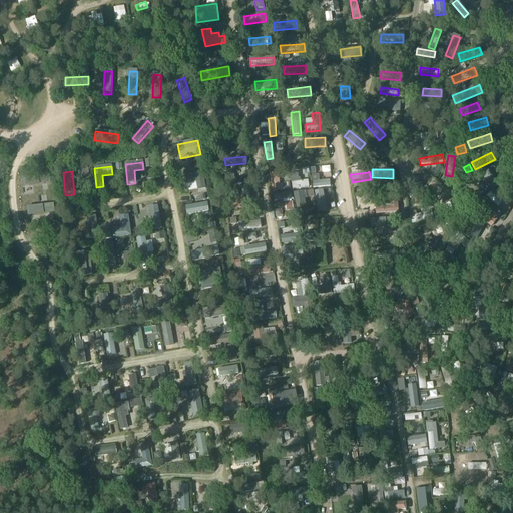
[(488,171),(466,178),(468,187),(488,180),(491,179),(490,175),(488,171)]
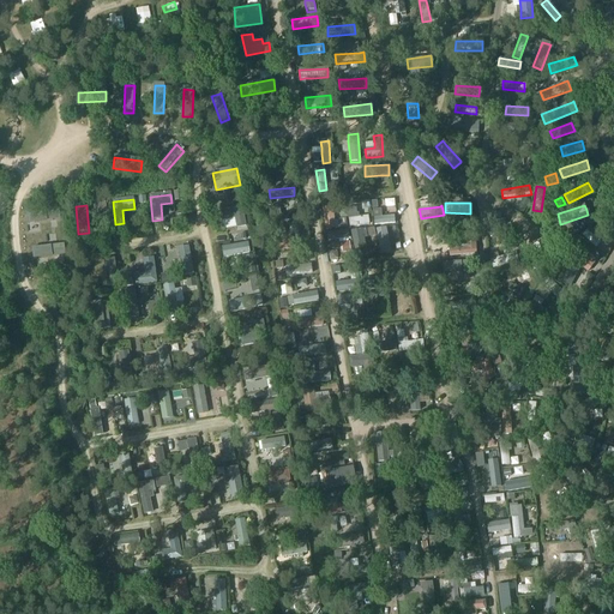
[(241,206),(218,211),(221,222),(222,221),(234,218),(235,227),(235,228),(245,227),(241,206)]
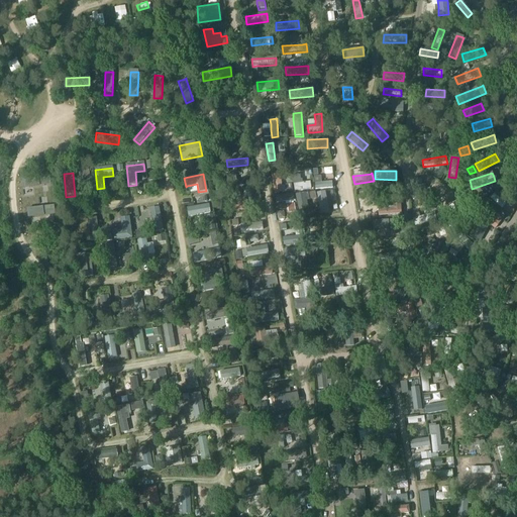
[(279,174),(272,175),(275,194),(283,193),(279,174)]
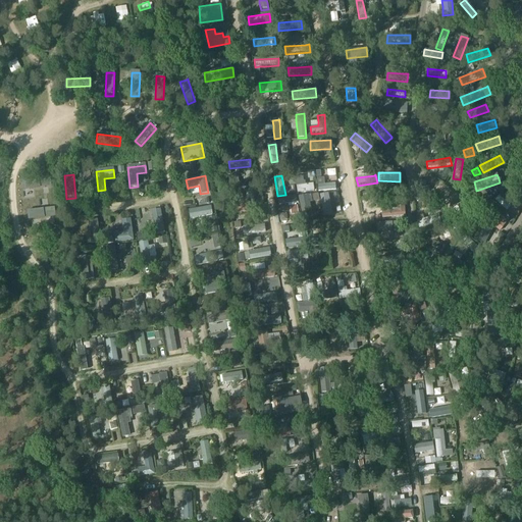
[(51,177),(23,180),(24,191),(52,187),(51,177)]
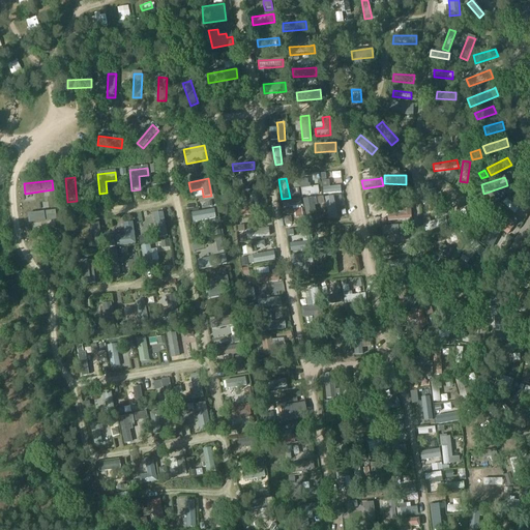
[(242,185),(233,187),(234,194),(255,189),(254,183),(242,185)]
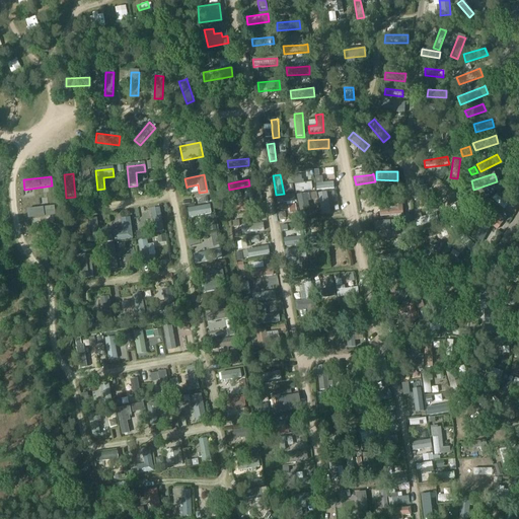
[(424,180),(416,179),(414,200),(421,201),(424,180)]
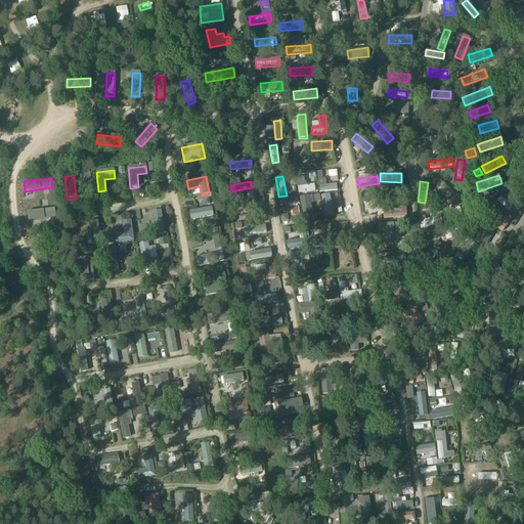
[(306,185),(297,186),(297,187),(298,193),(315,191),(314,184),(306,185)]
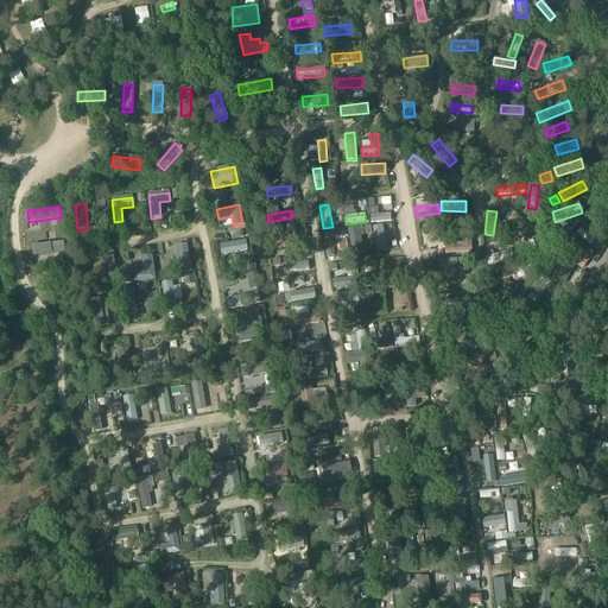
[(468,220),(441,223),(442,232),(469,228),(468,220)]
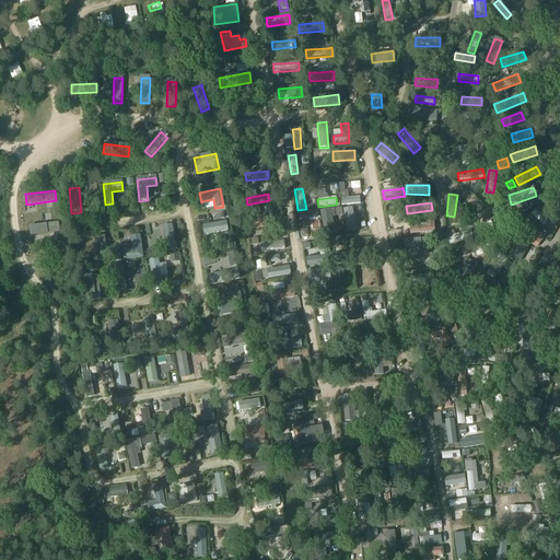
[(258,207),(249,208),(251,216),(259,214),(258,207)]
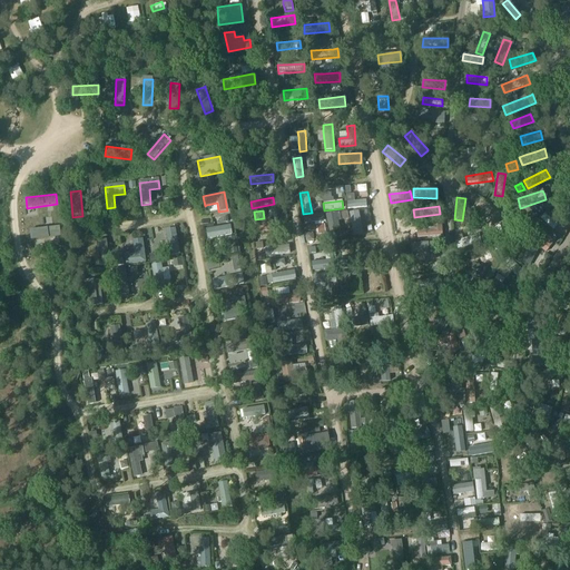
[(359,210),(350,213),(353,235),(362,234),(359,210)]
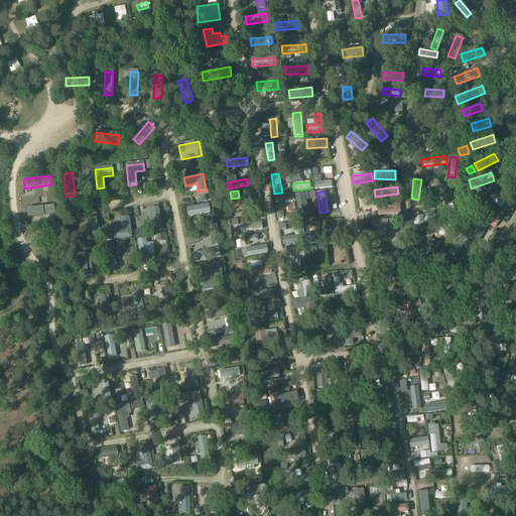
[(304,194),(295,196),(299,215),(308,213),(306,201),(304,194)]
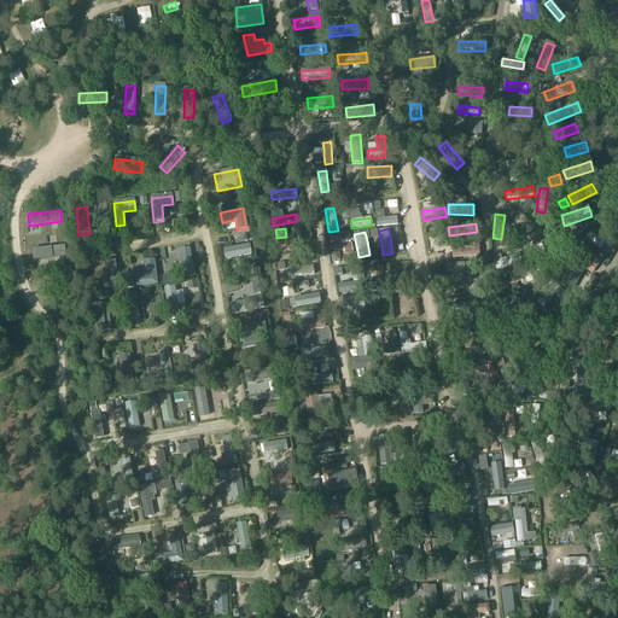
[(590,232),(586,238),(600,250),(605,245),(598,238),(590,232)]
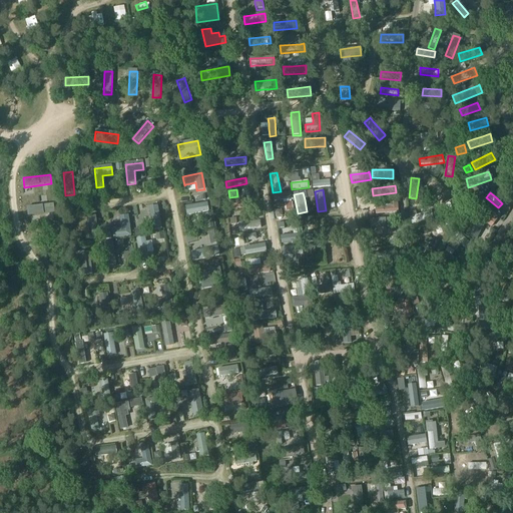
[(291,193),(273,195),(274,201),(292,199),(291,193)]
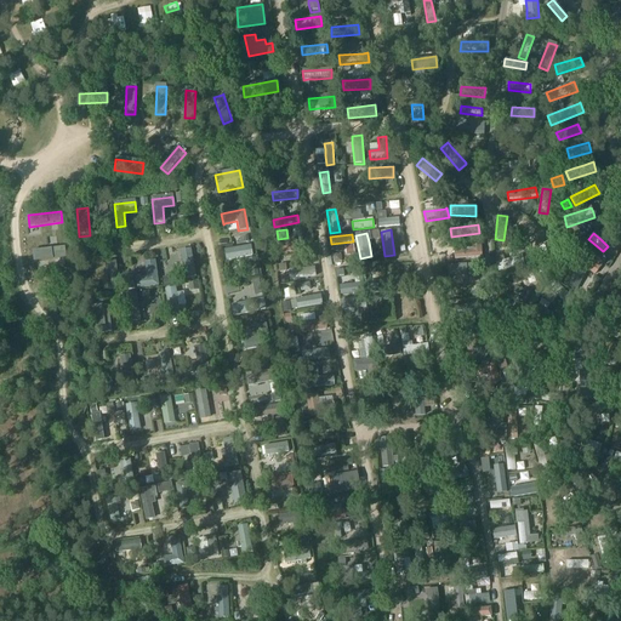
[(471,238),(471,243),(472,250),(455,251),(454,252),(455,260),(482,257),(480,238),(471,238)]
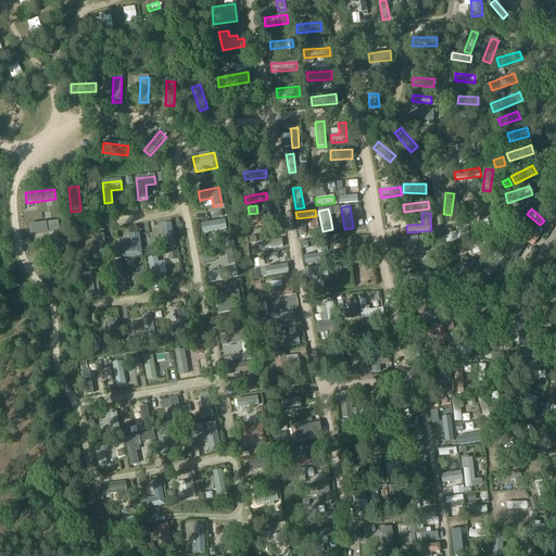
[(528,227),(532,222),(523,214),(519,220),(528,227)]
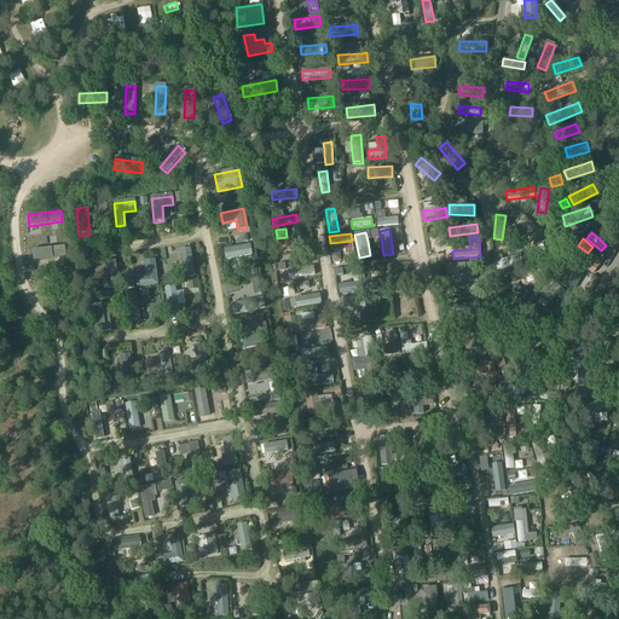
[(549,239),(542,246),(554,259),(559,264),(561,267),(568,261),(549,239)]
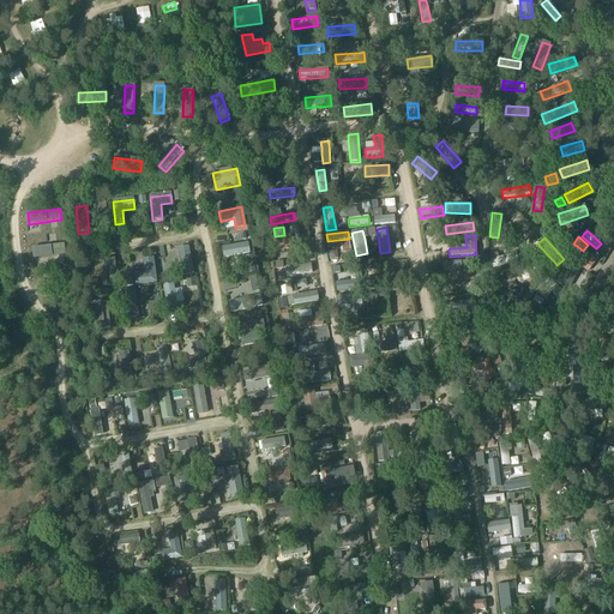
[(308,239),(283,241),(283,251),(308,248),(308,239)]
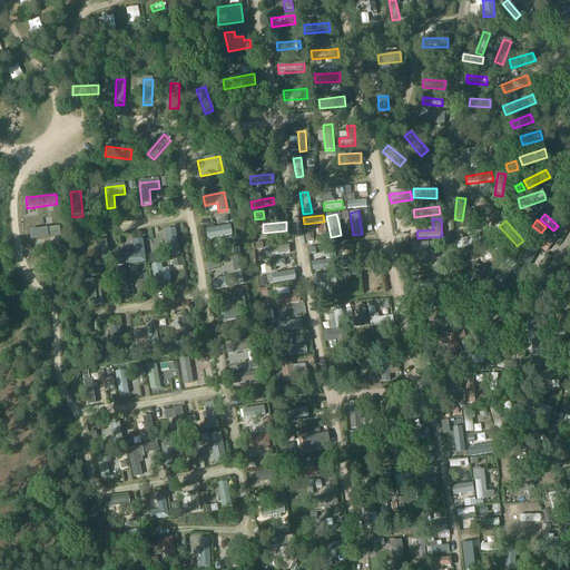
[(59,226),(29,231),(30,241),(60,236),(59,226)]
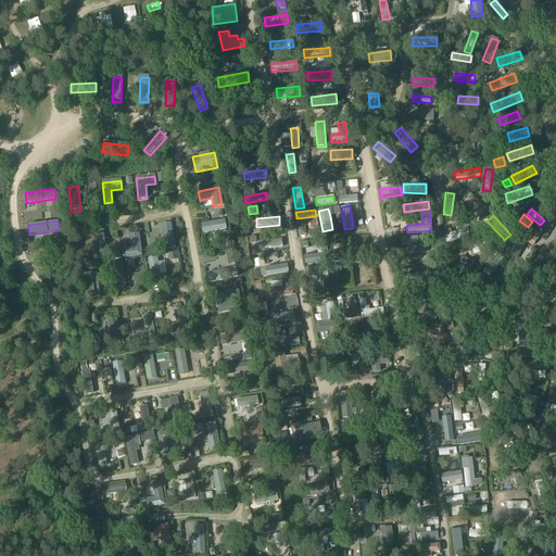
[(224,220),(201,225),(202,234),(226,229),(224,220)]
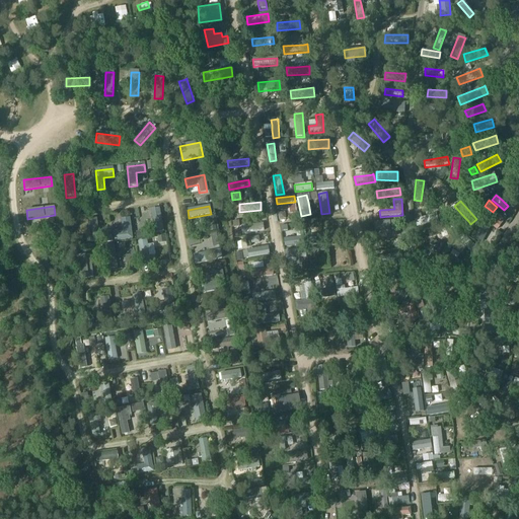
[(159,209),(151,210),(155,232),(163,231),(159,209)]
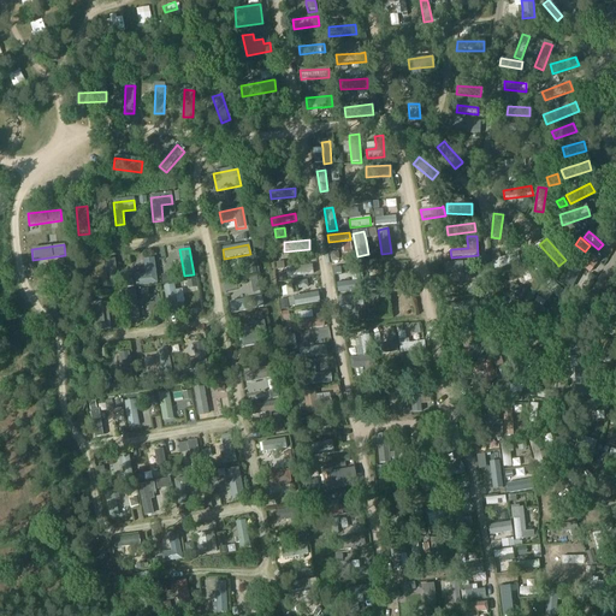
[(575,250),(570,258),(590,273),(596,266),(575,250)]
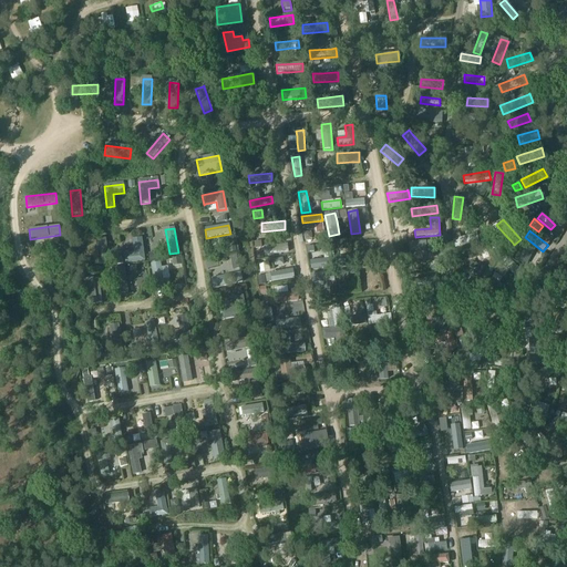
[(456,239),(453,240),(455,249),(478,241),(476,234),(461,238),(456,239)]
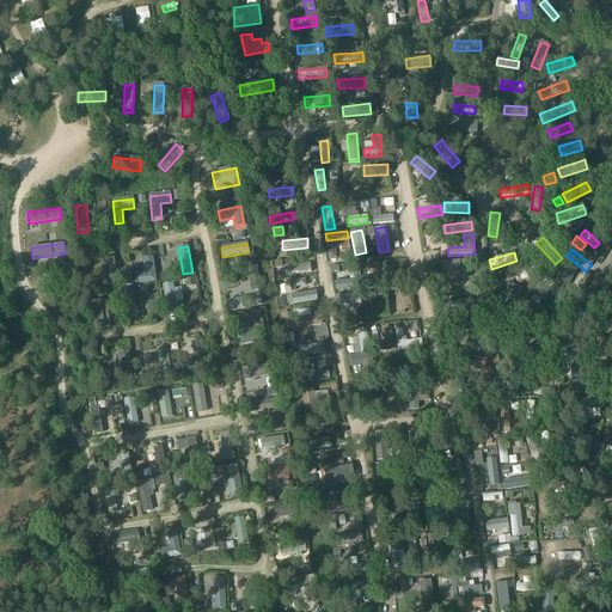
[(114,257),(104,258),(106,287),(117,286),(114,257)]
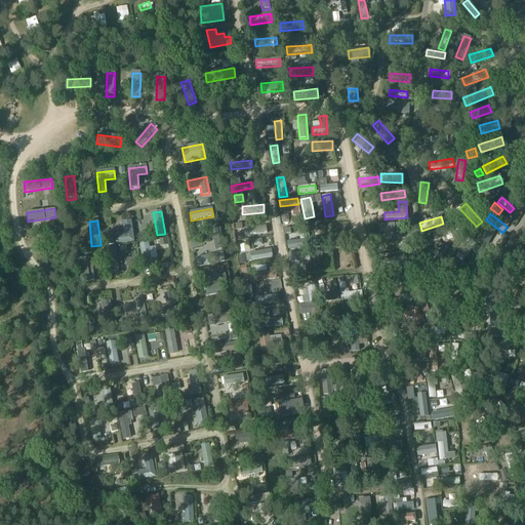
[(125,235),(115,236),(116,244),(134,241),(131,221),(124,223),(125,235)]
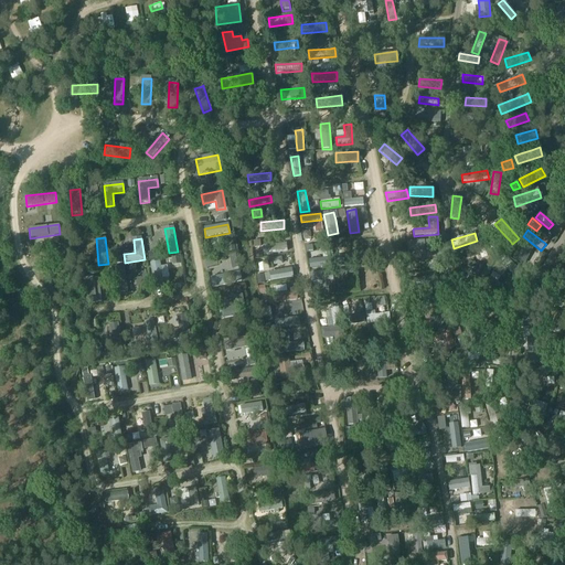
[(529,257),(534,246),(523,240),(518,251),(529,257)]
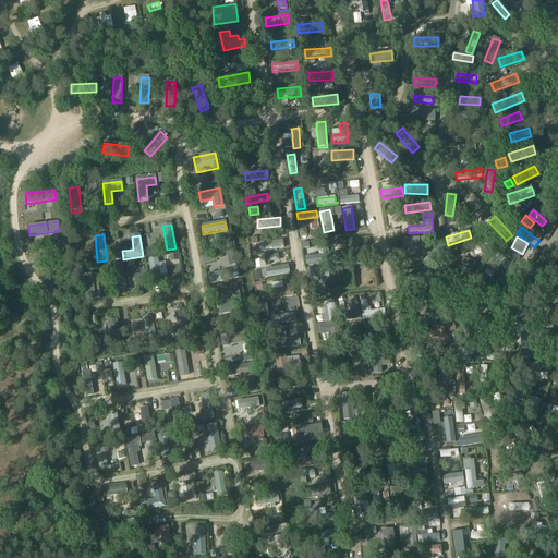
[(431,238),(401,239),(402,249),(432,247),(431,238)]
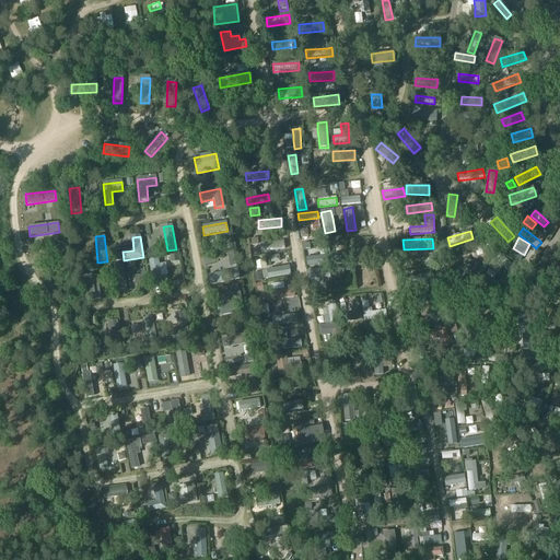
[(487,241),(470,245),(473,253),(481,249),(486,248),(489,247),(487,241)]
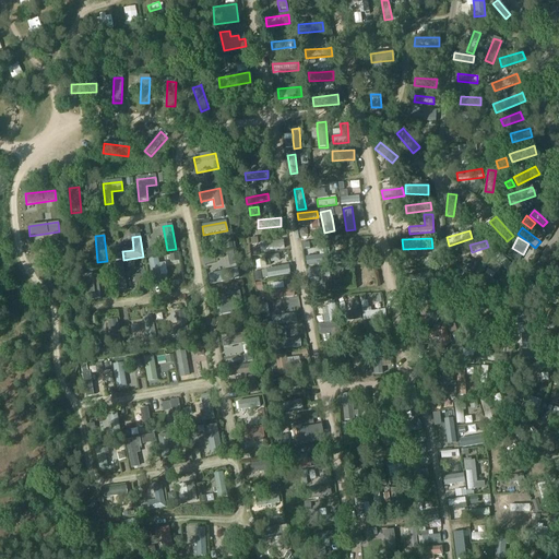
[(263,244),(259,245),(260,253),(284,249),(283,241),(270,244),(263,244)]
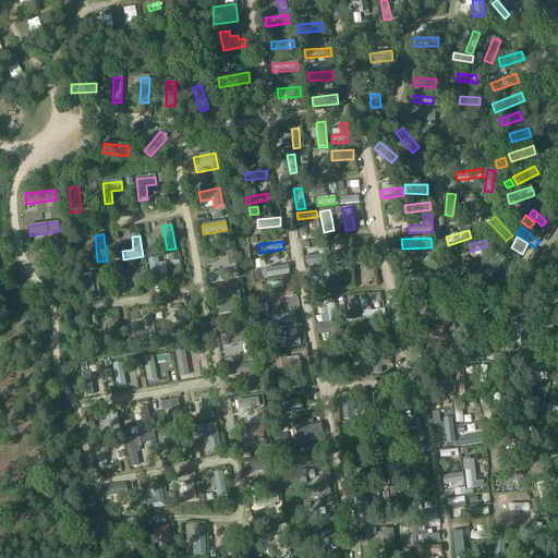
[(361,252),(329,254),(330,265),(361,262),(361,252)]
